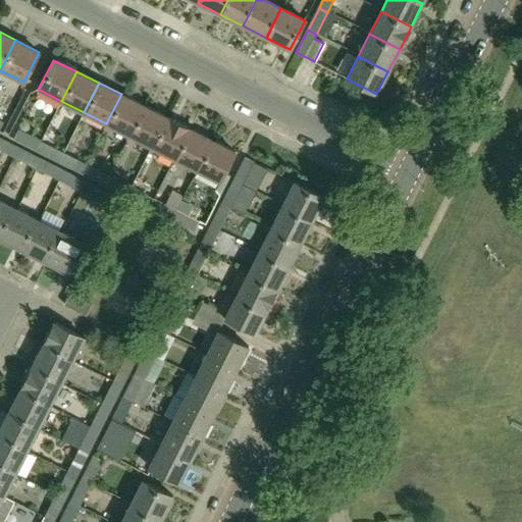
[(128,135),(144,106),(121,94),(106,123),(128,135)]
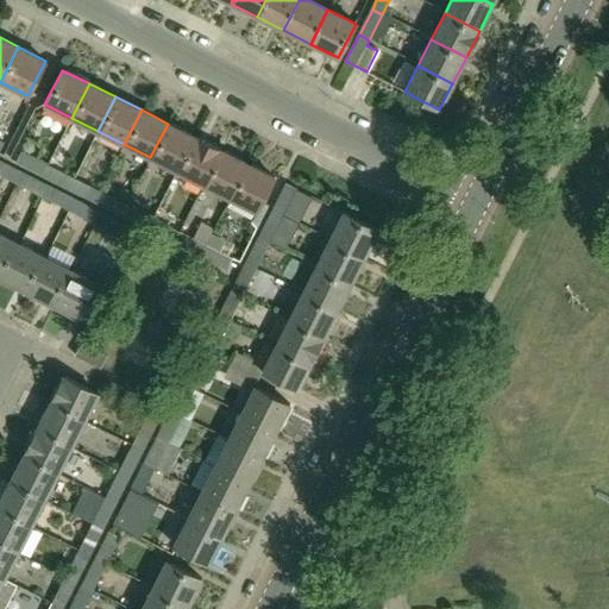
[(177,171),(194,137),(168,124),(150,157),(177,171)]
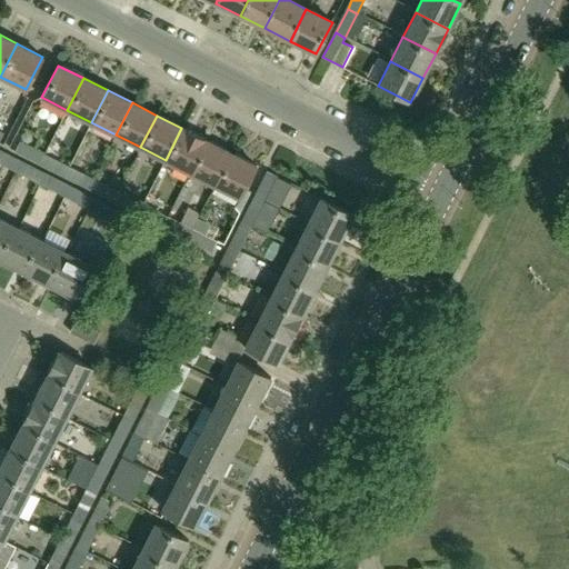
[(190,172),(206,140),(181,128),(166,160),(190,172)]
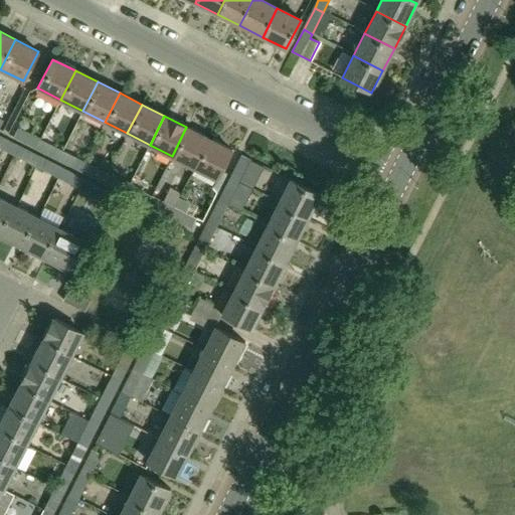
[(194,167),(208,138),(186,127),(172,156),(194,167)]
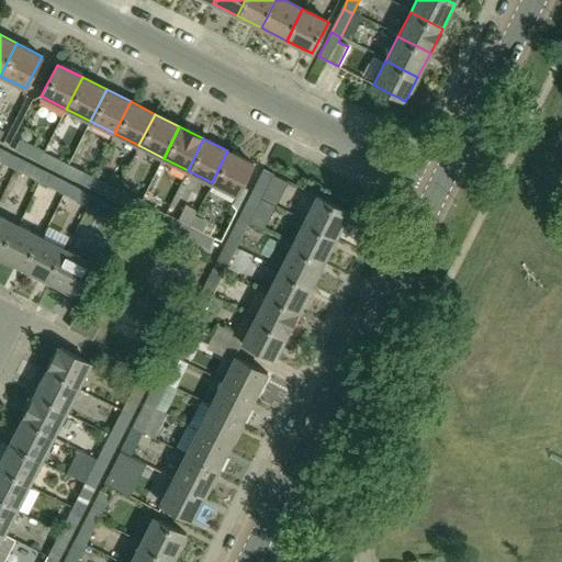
[(14,149),(40,161),(44,153),(20,139),(14,149)]
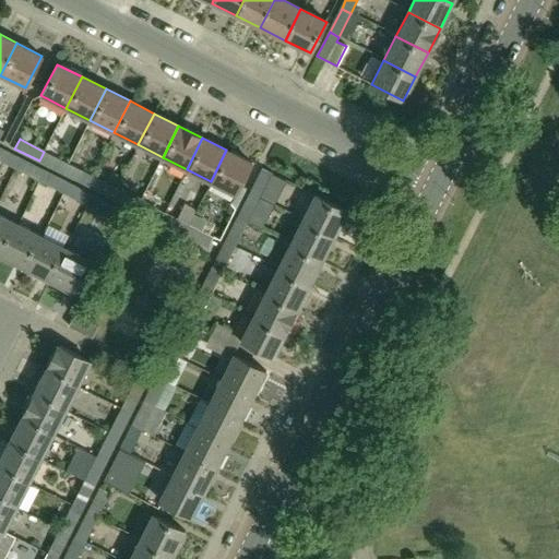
[(0,147),(0,159),(15,168),(20,158),(0,147)]
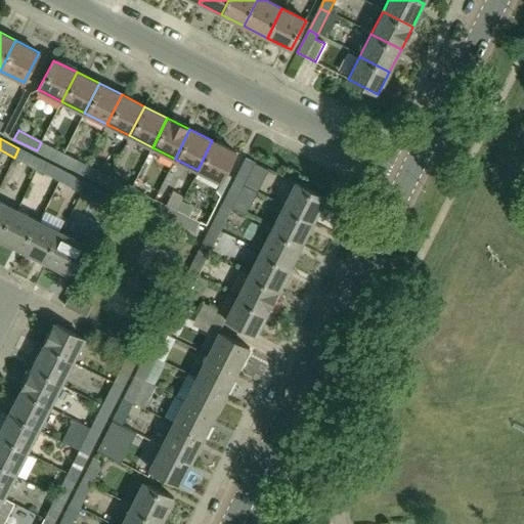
[(220,181),(227,168),(235,151),(212,140),(198,170),(220,181)]
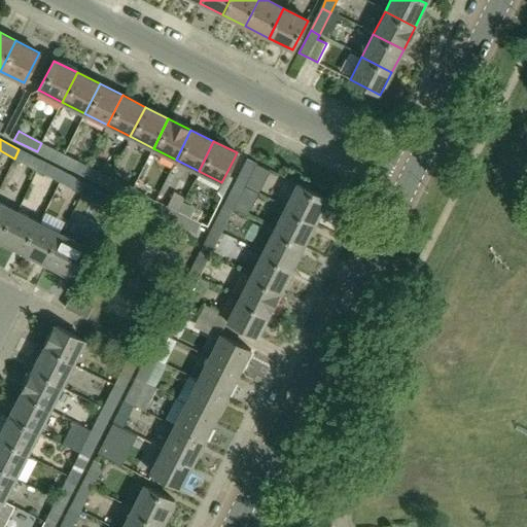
[(37,151),(60,164),(65,154),(41,143),(37,151)]
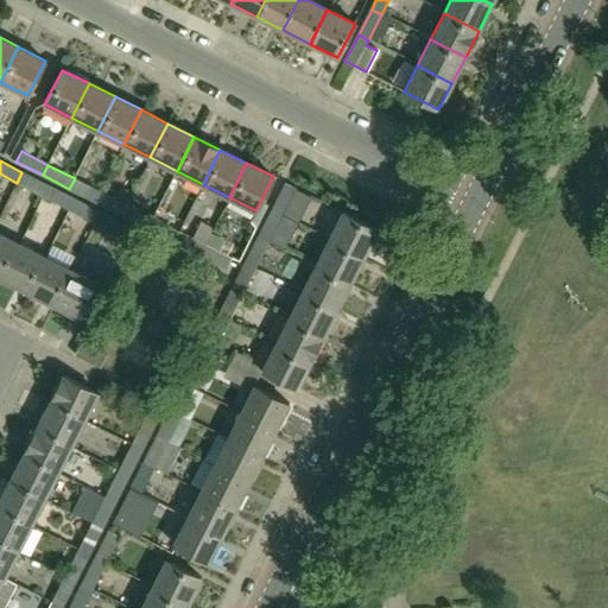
[(21,172),(17,183),(43,196),(48,185),(21,172)]
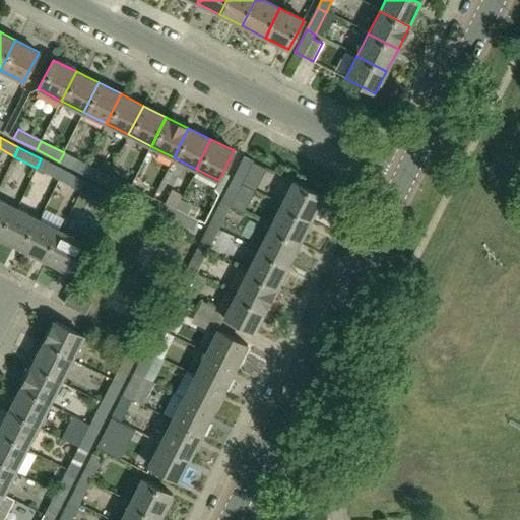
[(81,173),(86,164),(64,152),(59,161),(81,173)]
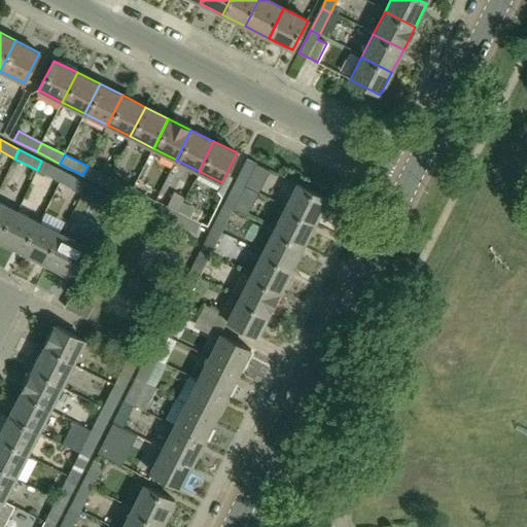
[(236,182),(245,186),(257,164),(248,159),(236,182)]
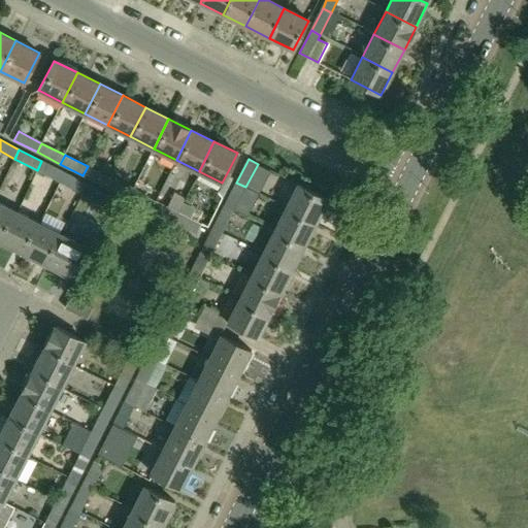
[(59,182),(64,172),(41,161),(37,170),(59,182)]
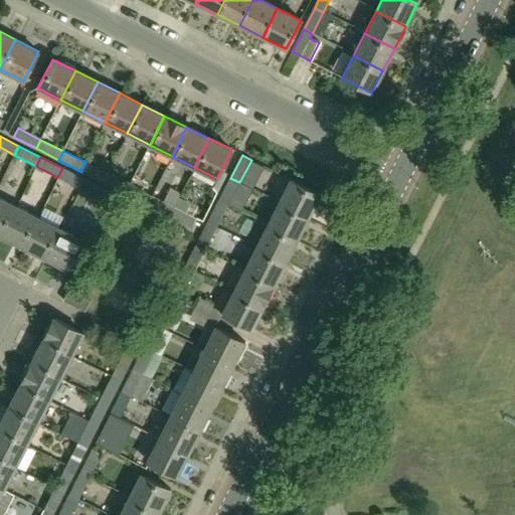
[(103,182),(108,173),(86,162),(80,171),(103,182)]
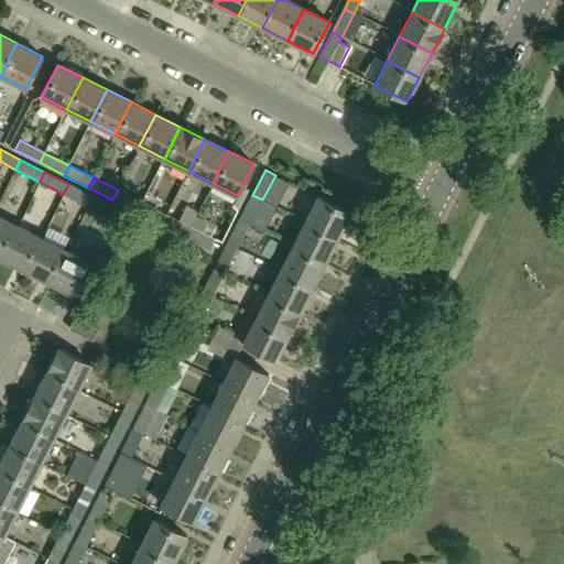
[(93,197),(68,184),(63,194),(88,207),(93,197)]
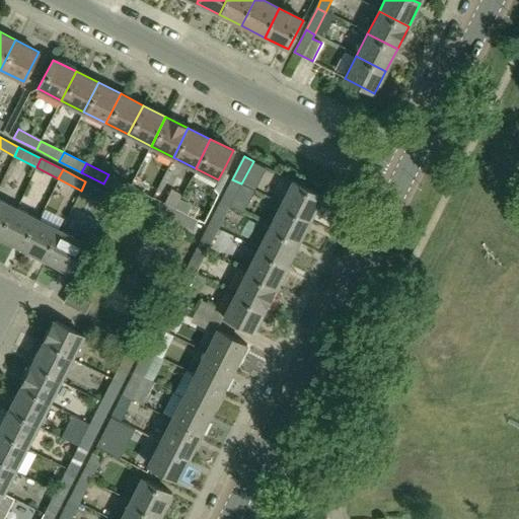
[(126,195),(131,186),(108,174),(103,183),(126,195)]
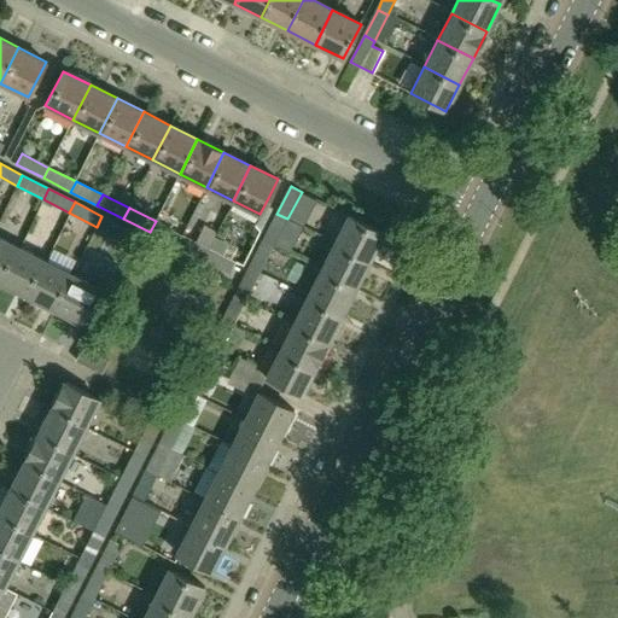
[(277,214),(263,240),(274,245),(287,219),(277,214)]
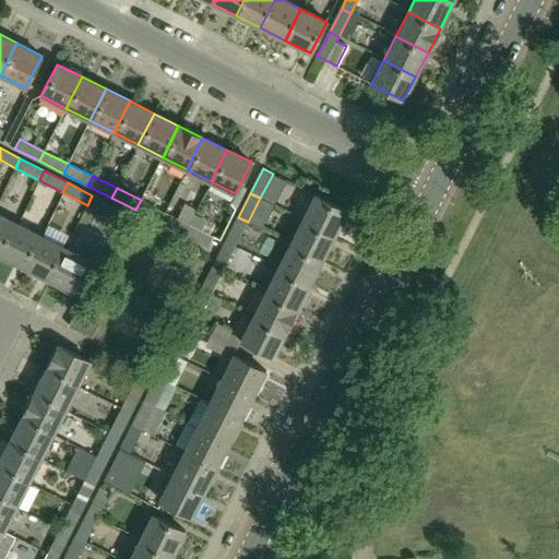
[(117,207),(92,195),(87,205),(113,217),(117,207)]
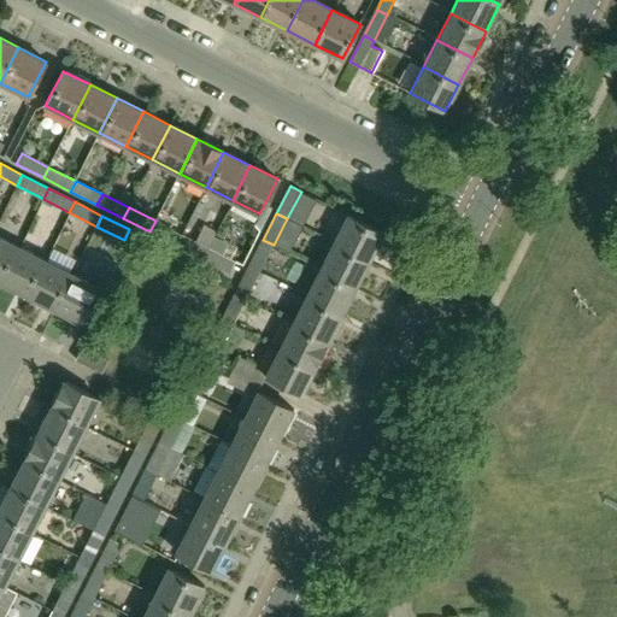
[(369,260),(382,233),(347,216),(334,242),(369,260)]
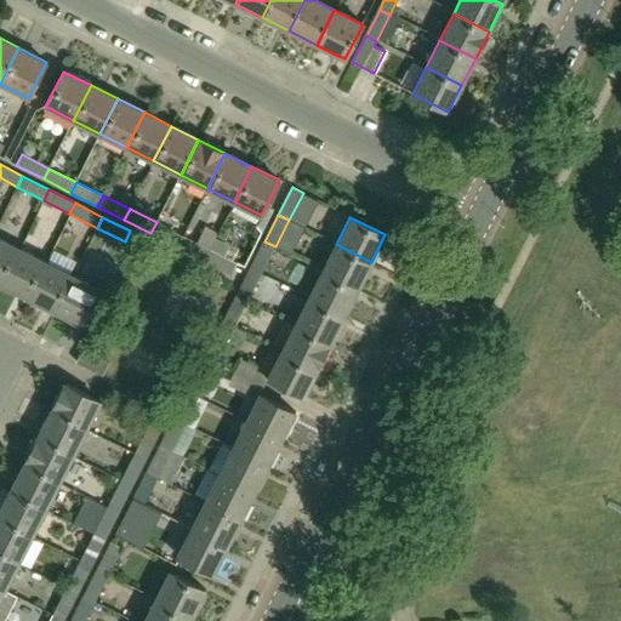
[(178,246),(183,237),(157,222),(151,233),(178,246)]
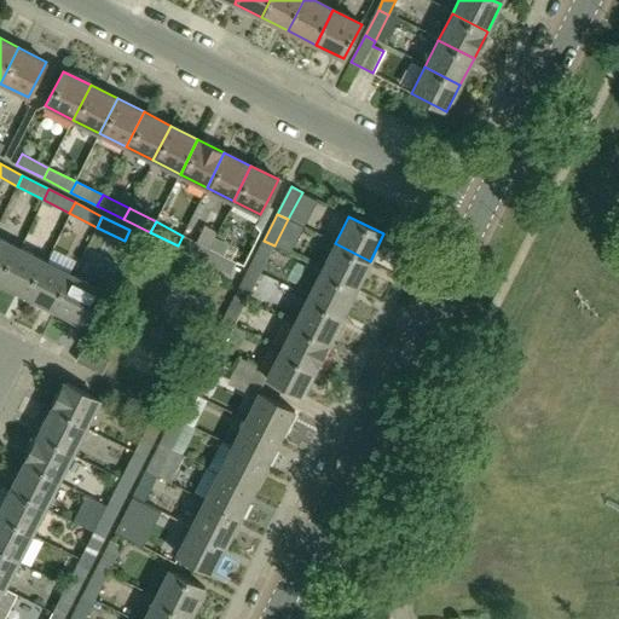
[(204,260),(209,249),(183,236),(178,246),(204,260)]
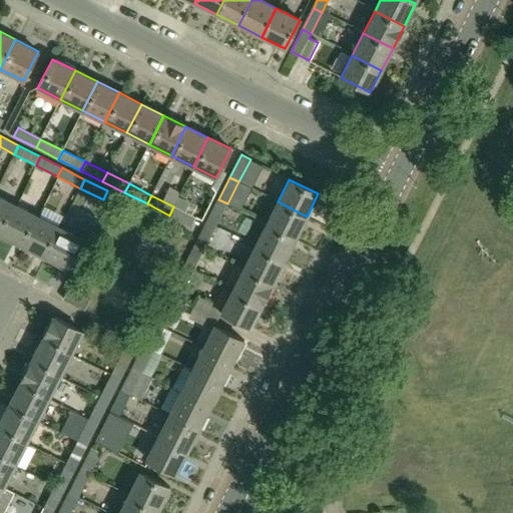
[(0,234),(1,234),(16,205),(0,197),(0,234)]
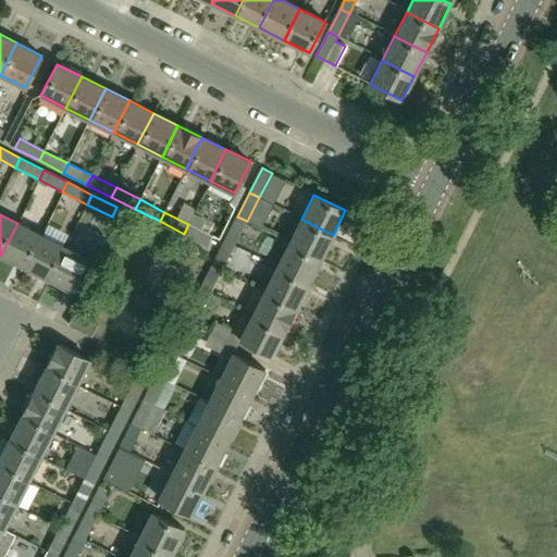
[(237,217),(225,240),(235,245),(247,221),(237,217)]
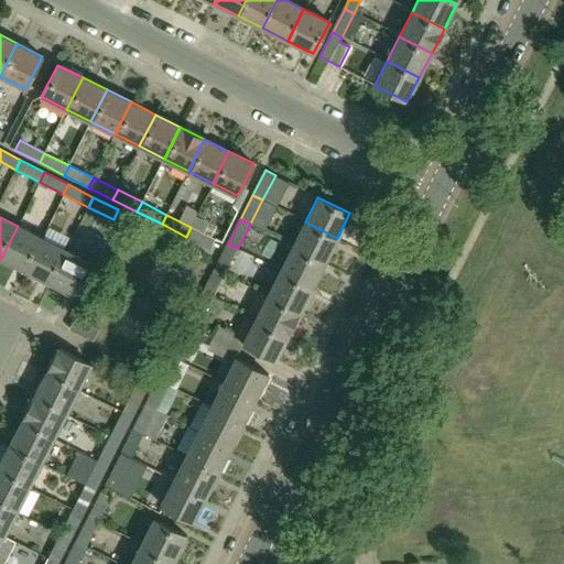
[(325,262),(337,238),(305,221),(292,246),(325,262)]
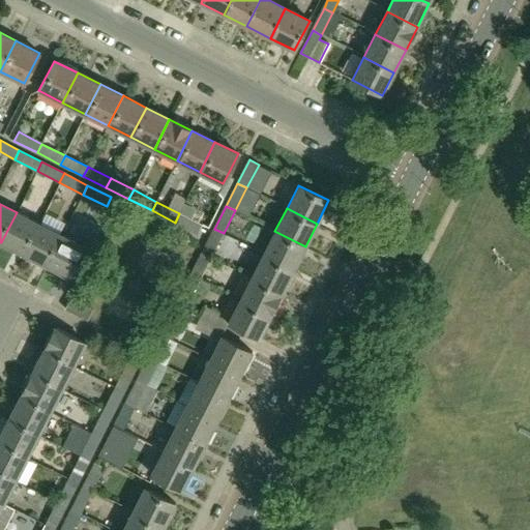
[(24,255),(39,224),(17,212),(1,242),(24,255)]
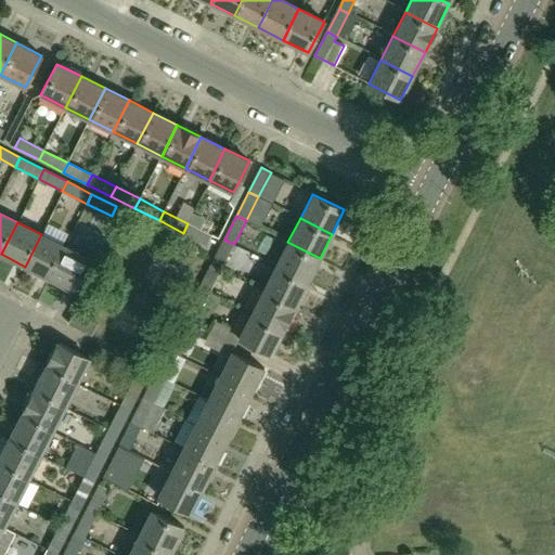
[(213,235),(188,223),(183,233),(207,245),(213,235)]
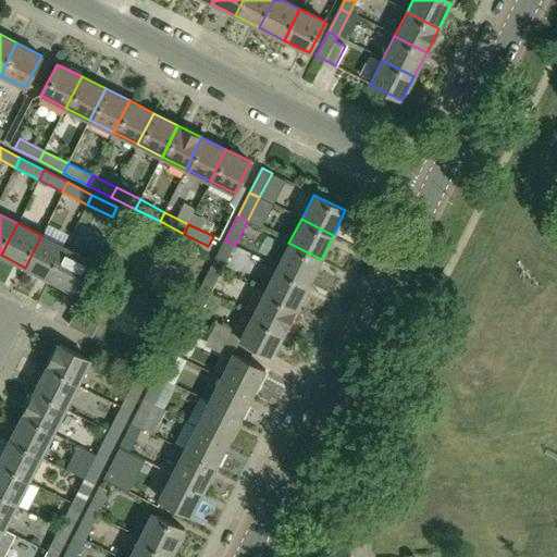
[(49,280),(65,247),(41,235),(25,268),(49,280)]
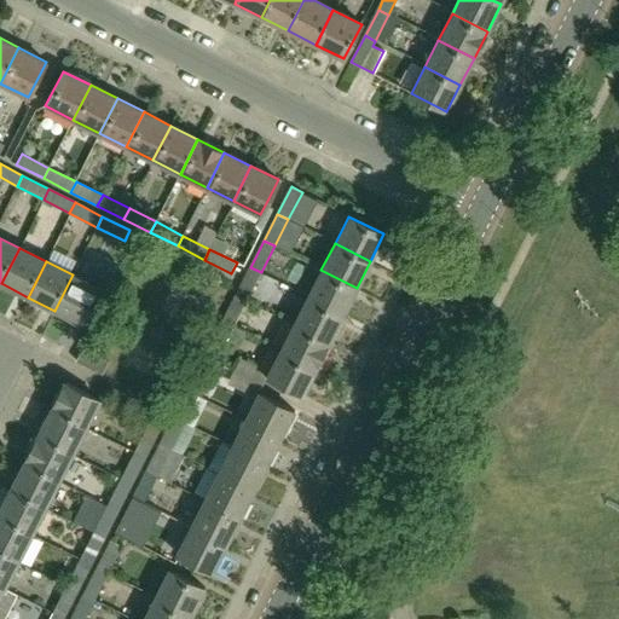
[(250,267),(237,294),(248,299),(261,272),(250,267)]
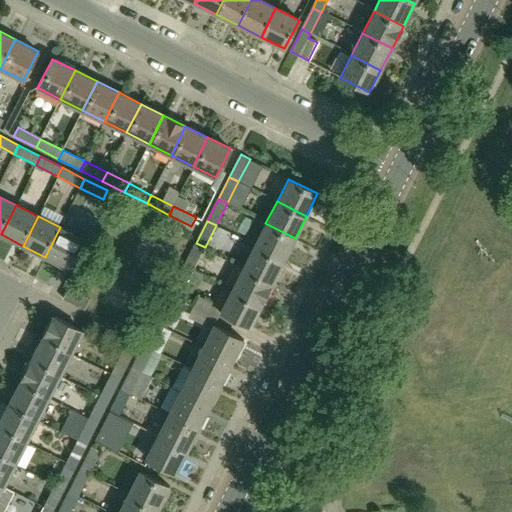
[(284,260),(295,238),(265,223),(254,245),(284,260)]
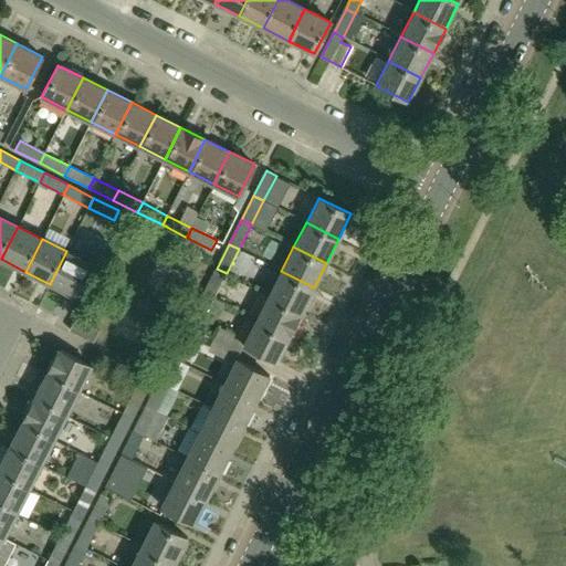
[(95,289),(104,271),(109,260),(85,249),(81,259),(66,251),(50,284),(75,296),(83,282),(95,289)]
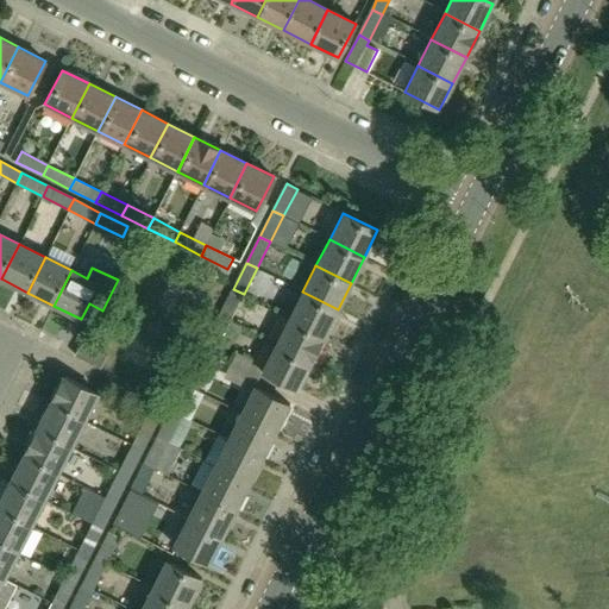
[(233,289),(219,315),(230,321),(244,294),(233,289)]
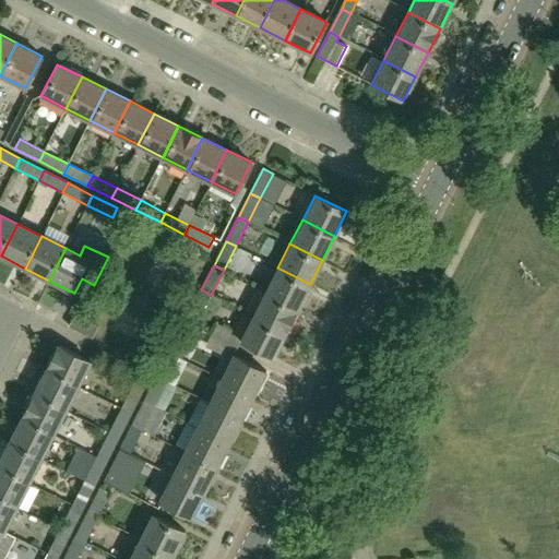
[(297,308),(310,284),(277,268),(265,292),(297,308)]
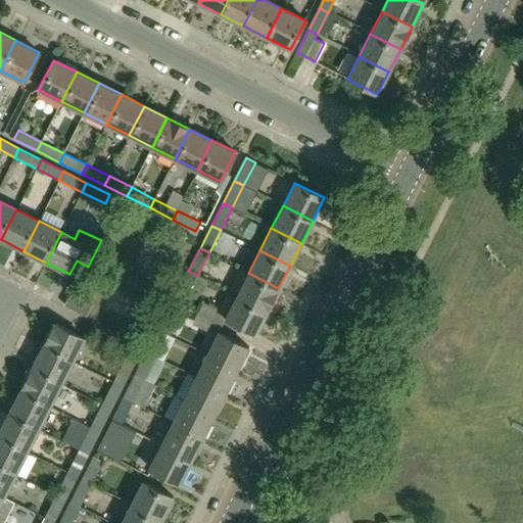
[(186,298),(197,276),(188,271),(177,294),(186,298)]
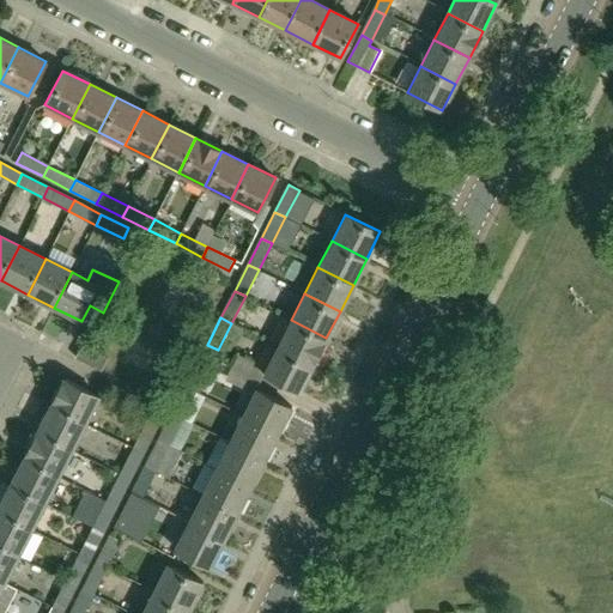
[(313,364),(326,338),(291,320),(278,347),(313,364)]
